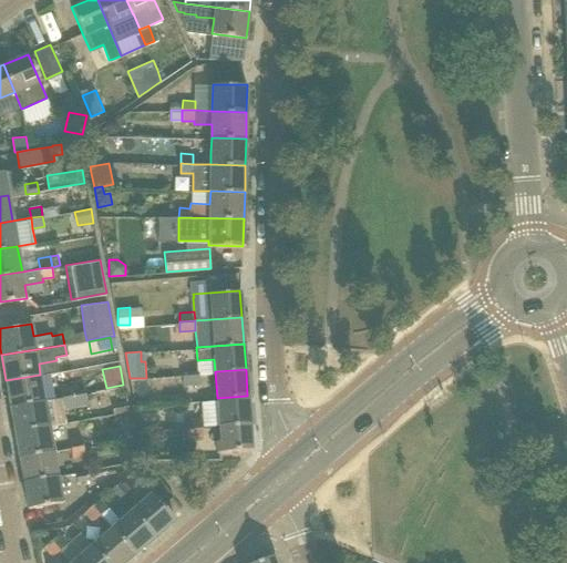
[(199,374),(198,370),(182,371),(183,385),(199,384),(199,374)]
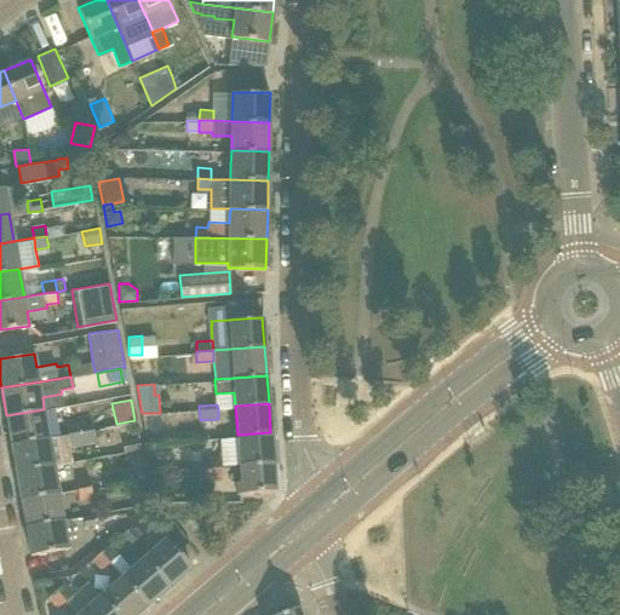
[(49,436),(44,409),(6,415),(11,443),(49,436)]
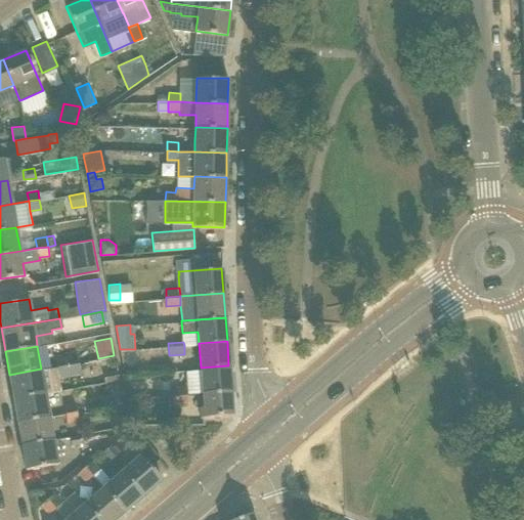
[(57,365),(69,363),(68,354),(55,356),(57,365)]
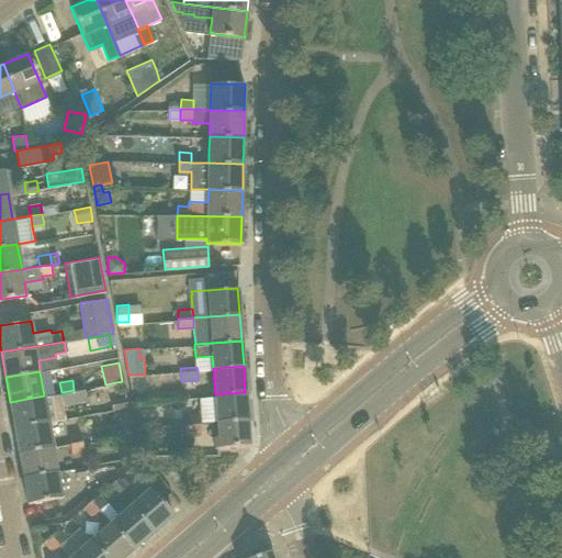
[(87,400),(86,390),(86,389),(74,390),(62,392),(64,404),(87,400)]
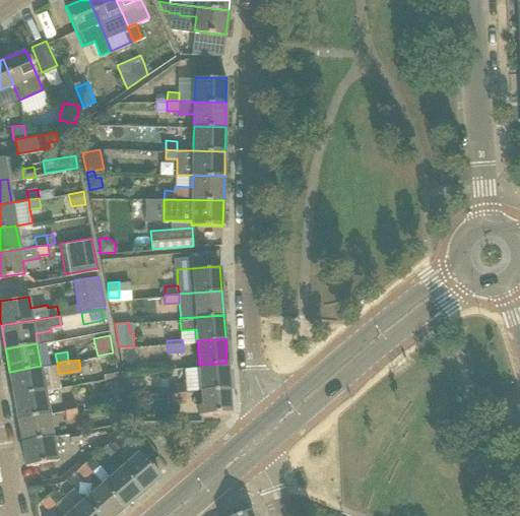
[(226,363),(199,365),(201,389),(229,387),(226,363)]
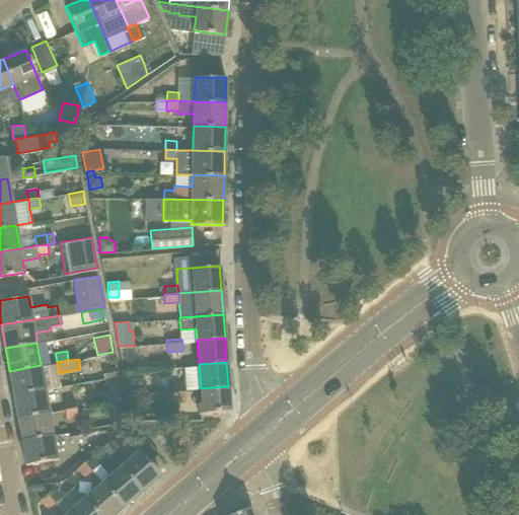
[(13,394),(46,388),(41,365),(9,371),(13,394)]
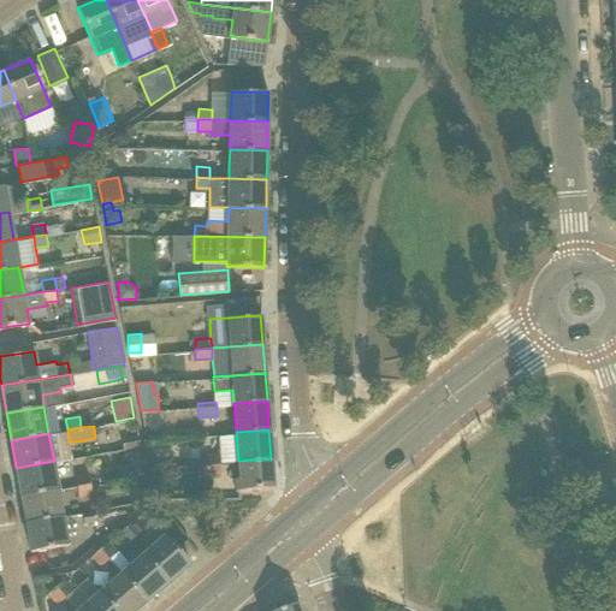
[(126,448),(140,445),(138,434),(124,437),(126,448)]
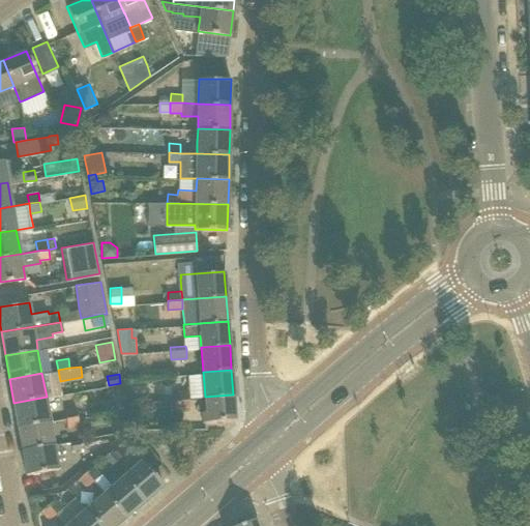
[(174,399),(189,398),(188,389),(174,390),(174,399)]
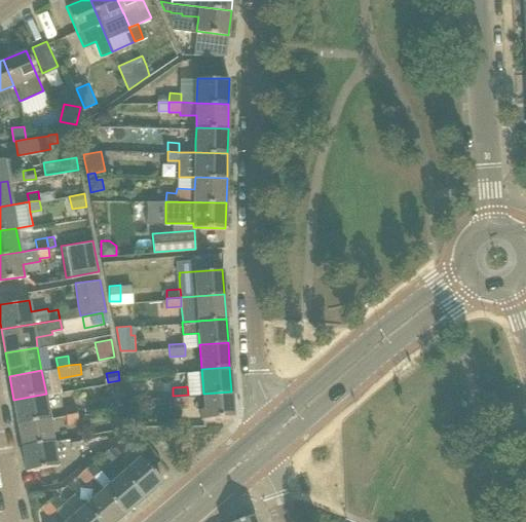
[(200,408),(201,418),(233,416),(231,392),(203,394),(204,408),(200,408)]
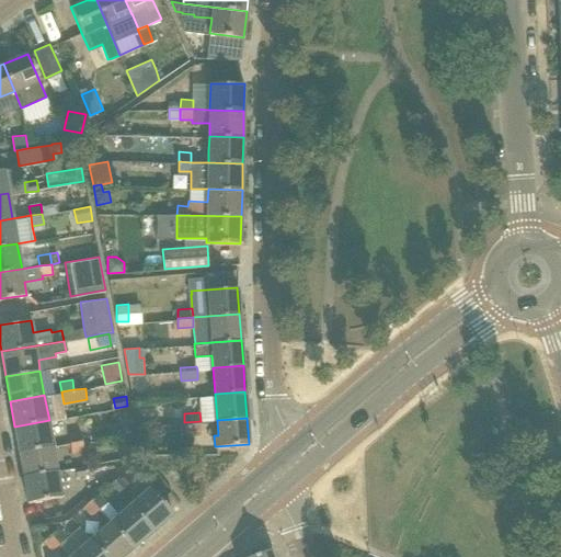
[(52,438),(49,421),(49,420),(14,427),(19,452),(54,445),(52,438)]
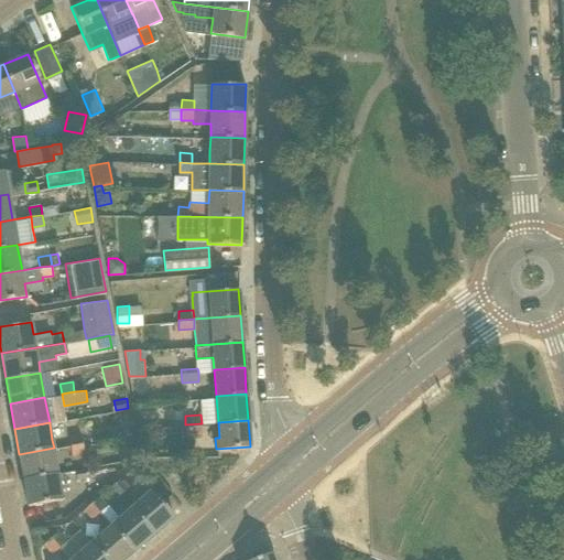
[(203,433),(202,423),(185,424),(186,434),(203,433)]
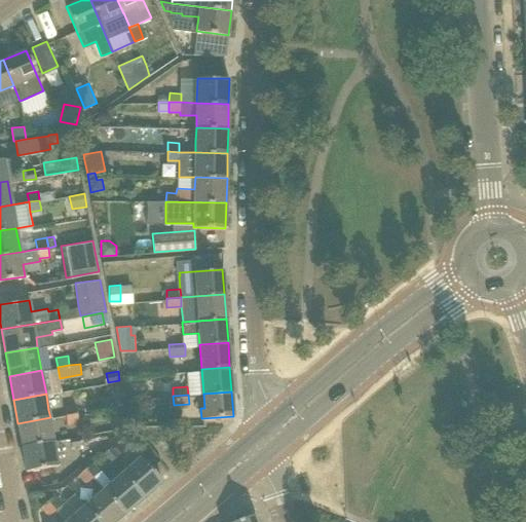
[(66,414),(77,412),(75,403),(65,405),(66,414)]
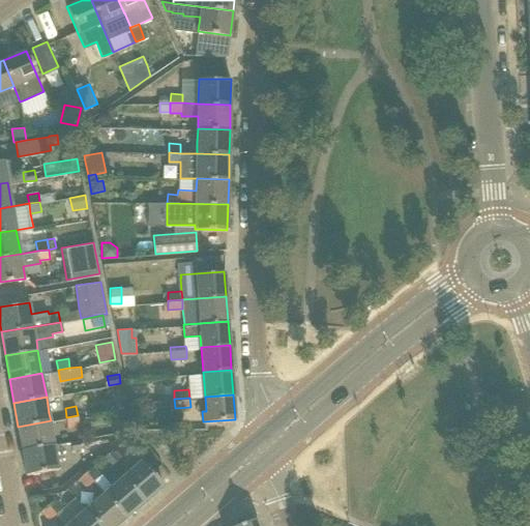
[(80,426),(79,415),(78,415),(66,417),(68,427),(80,426)]
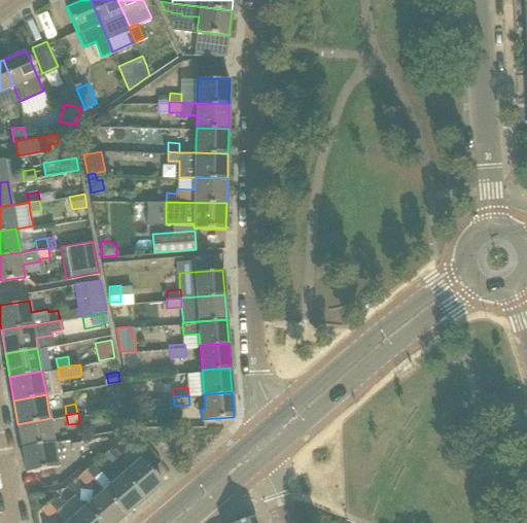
[(55,442),(50,418),(18,424),(22,447),(55,442)]
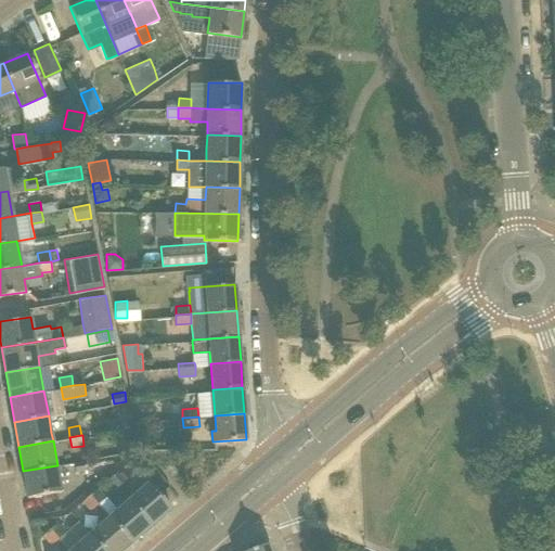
[(88,469),(86,459),(74,461),(76,471),(88,469)]
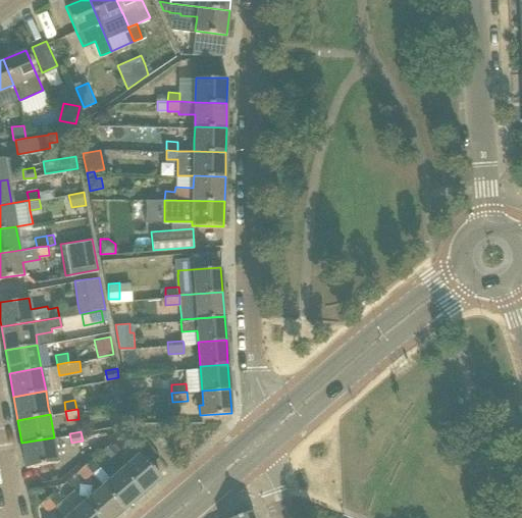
[(21,443),(25,466),(58,461),(54,437),(21,443)]
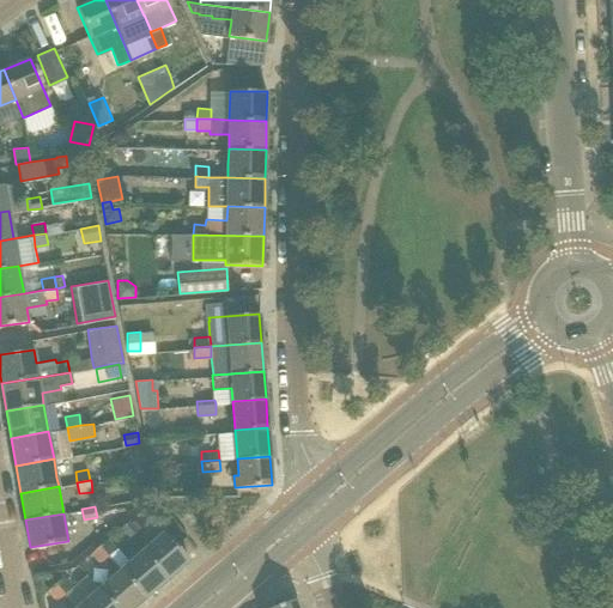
[(131,520),(121,527),(131,536),(141,527),(135,518),(132,521),(131,520)]
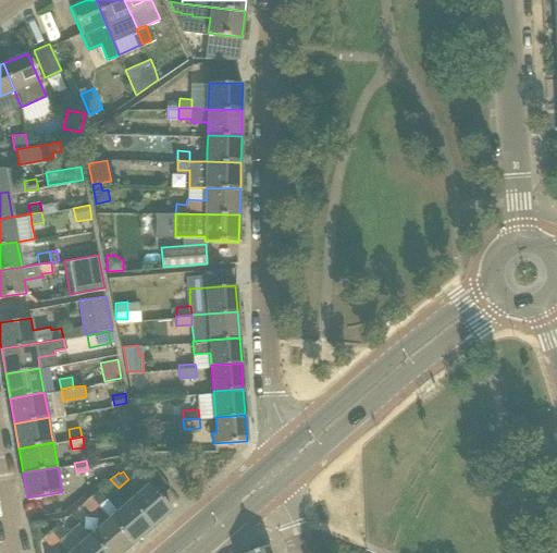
[(151,526),(172,510),(150,483),(130,501),(151,526)]
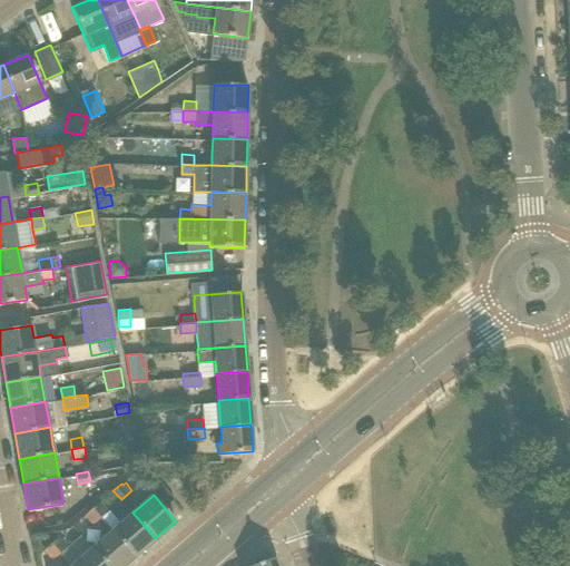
[(100,501),(92,507),(100,517),(108,510),(109,510),(100,501)]
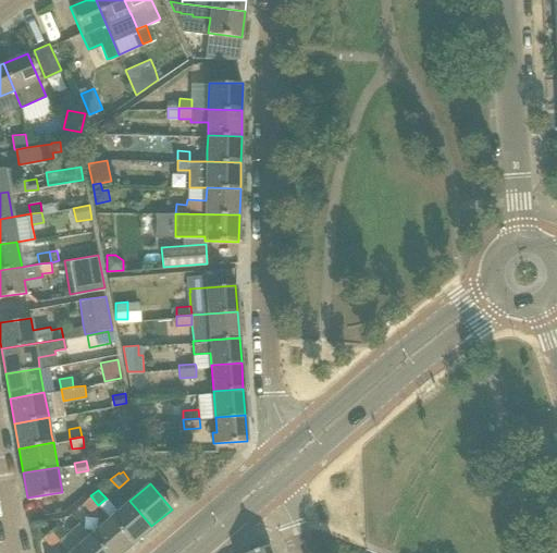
[(91,511),(98,505),(90,495),(83,502),(91,511)]
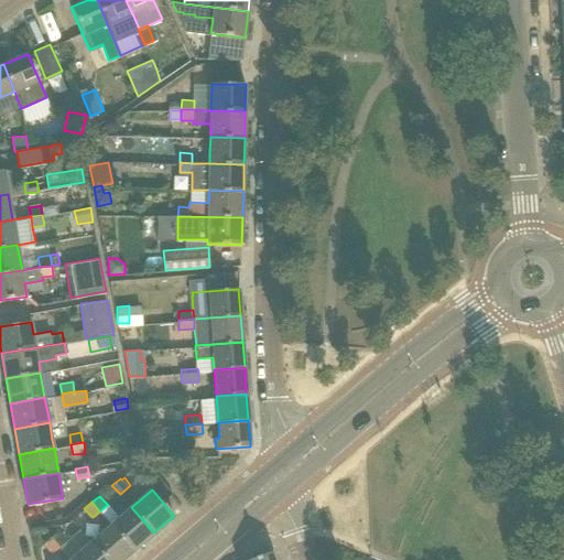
[(131,507),(119,518),(111,525),(133,550),(153,532),(131,507)]
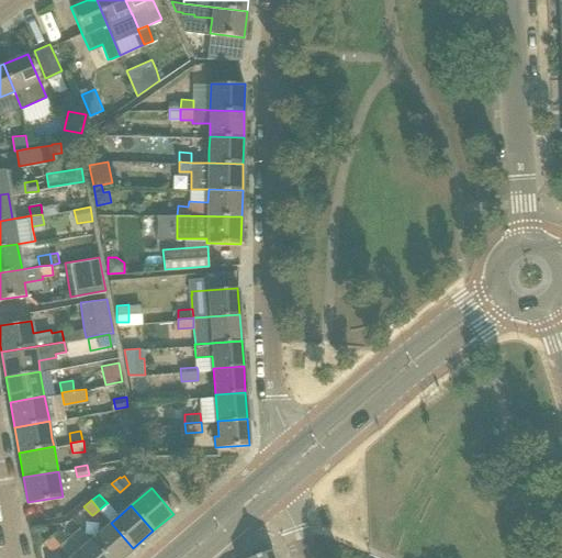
[(121,557),(133,548),(111,523),(90,539),(105,557),(121,557)]
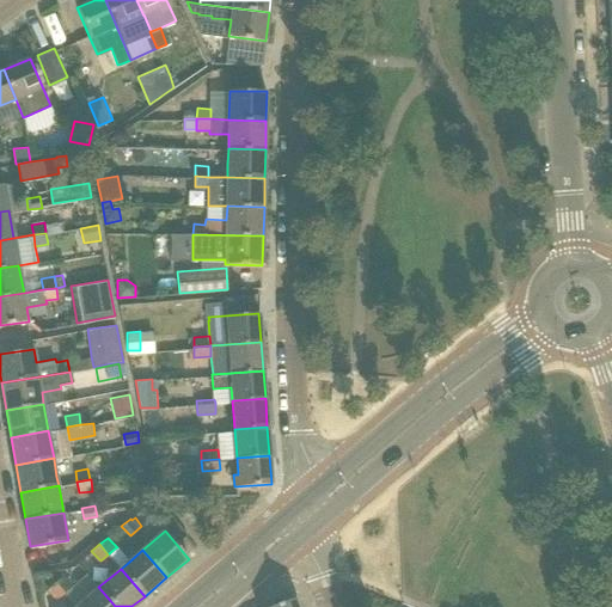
[(56,581),(65,592),(72,584),(63,575),(56,581)]
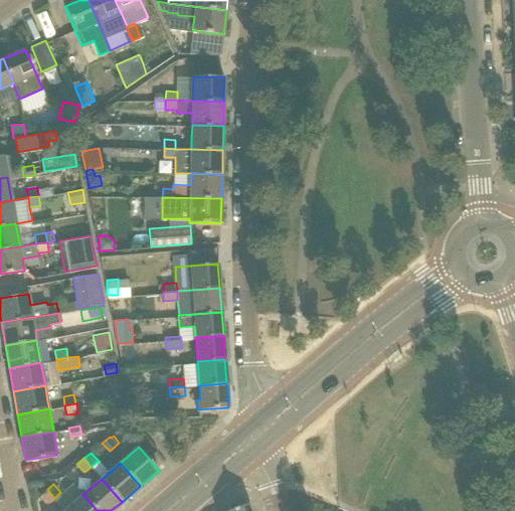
[(48,503),(54,498),(47,489),(40,494),(48,503)]
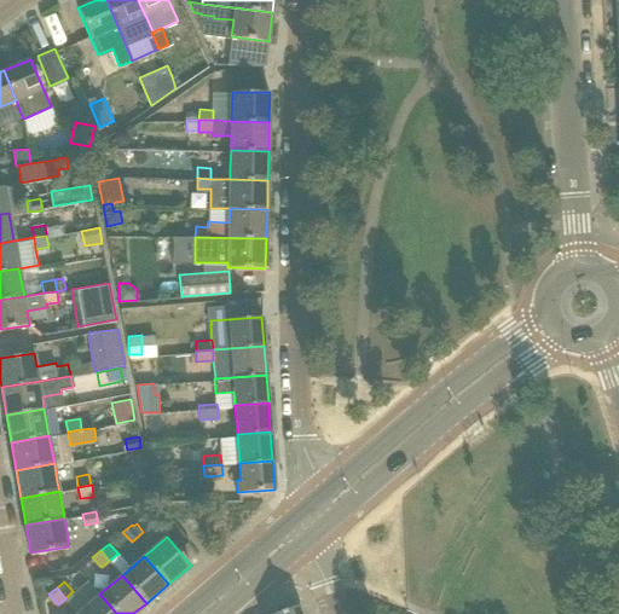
[(116,613),(99,594),(77,613),(116,613)]
